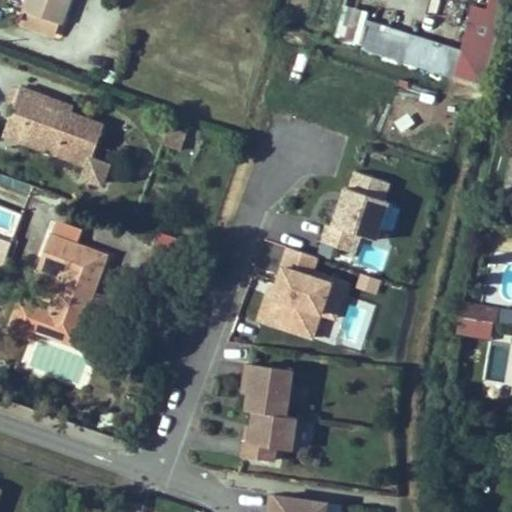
[(62,26),(71,0),(25,0),(22,12),(25,13),(57,24),(62,26)]
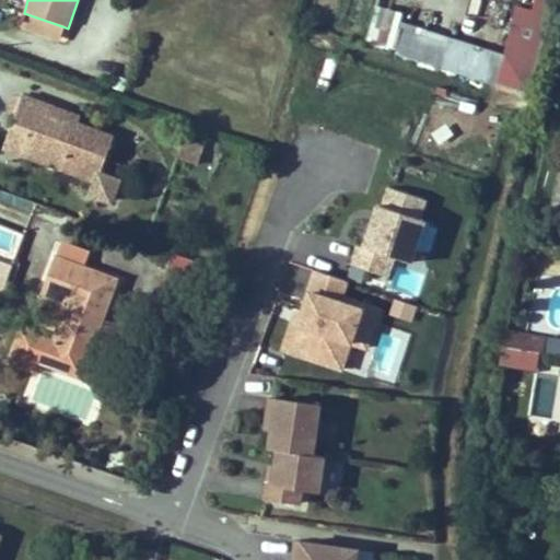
[(528,95),(553,0),(535,0),(533,11),(516,7),(504,54),(497,85),(528,95)]
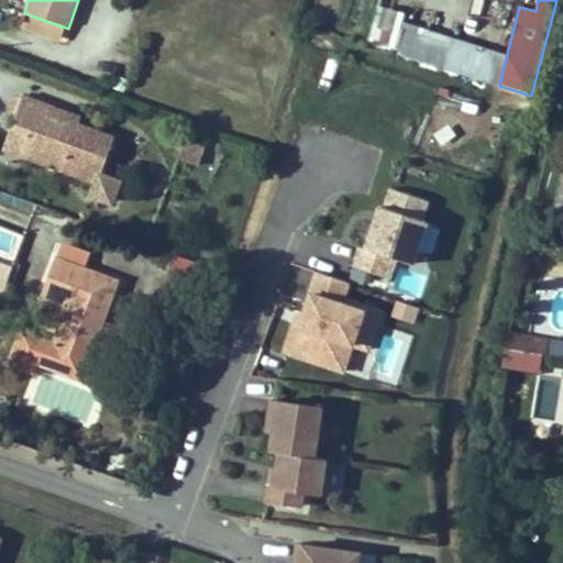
[(499,86),(507,54),(400,20),(401,15),(377,8),(366,44),(499,86)]
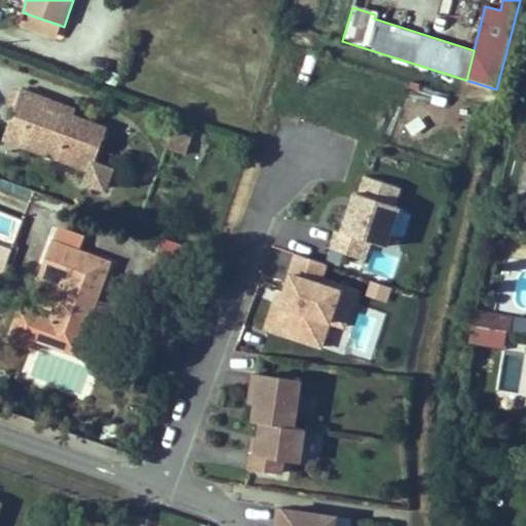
[(59,25),(26,13),(22,25),(54,37),(59,25)]
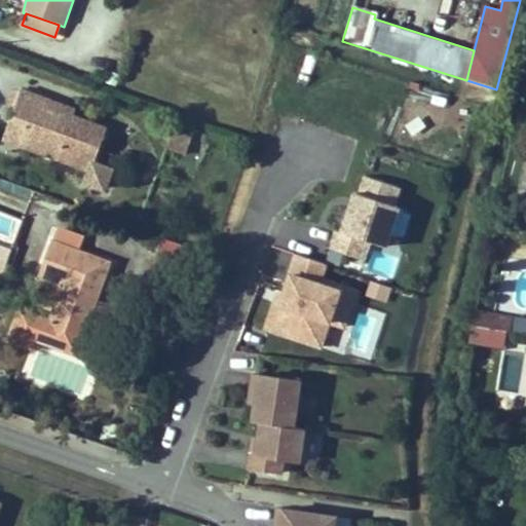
[(29,128),(23,146),(87,170),(92,172),(95,164),(108,129),(72,115),(48,107),(50,101),(25,91),(13,122),(29,128)]
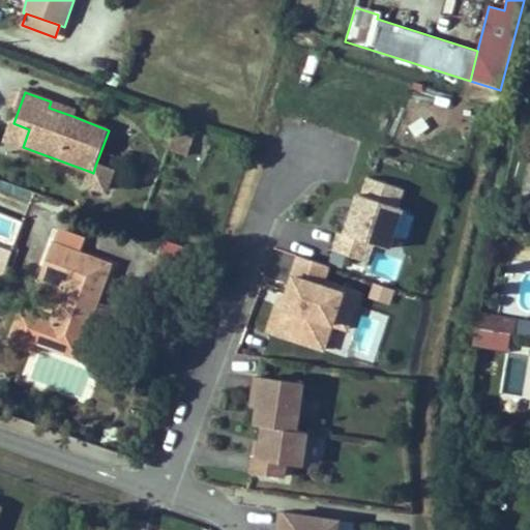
[(72,116),(75,110),(51,101),(49,108),(72,116)]
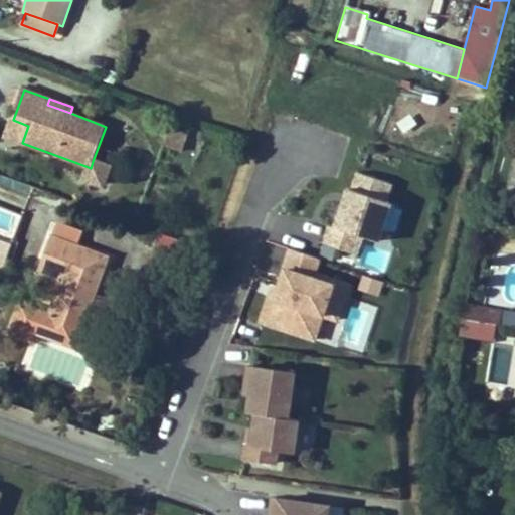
[(7,137),(22,143),(28,126),(13,120),(7,137)]
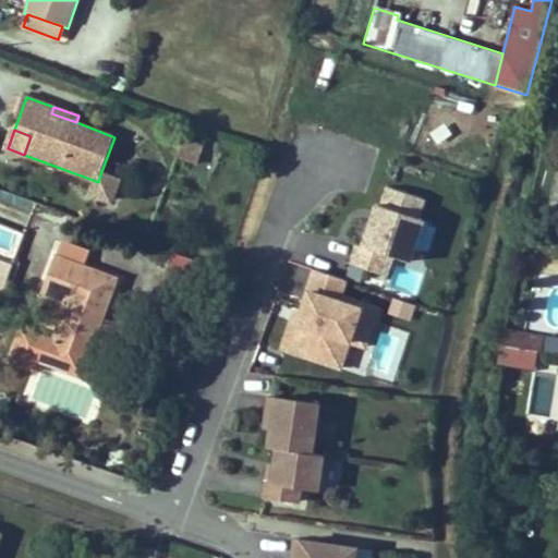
[(197,167),(204,146),(184,140),(178,160),(197,167)]
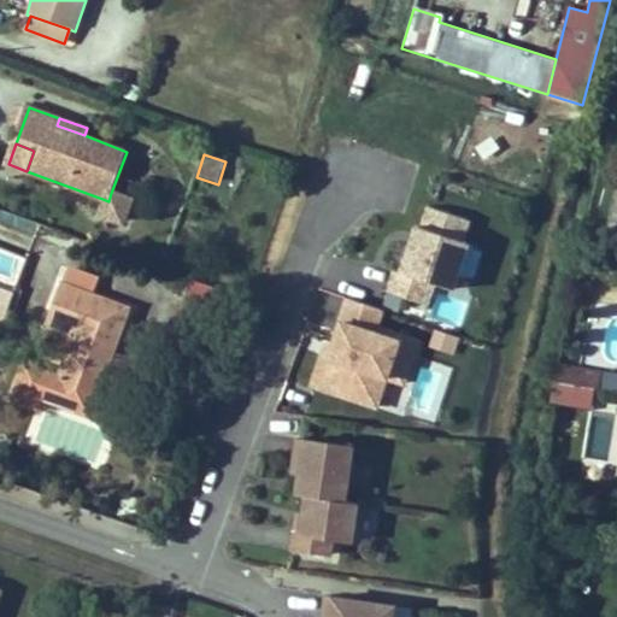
[(616,236),(616,192),(606,234),(616,236)]
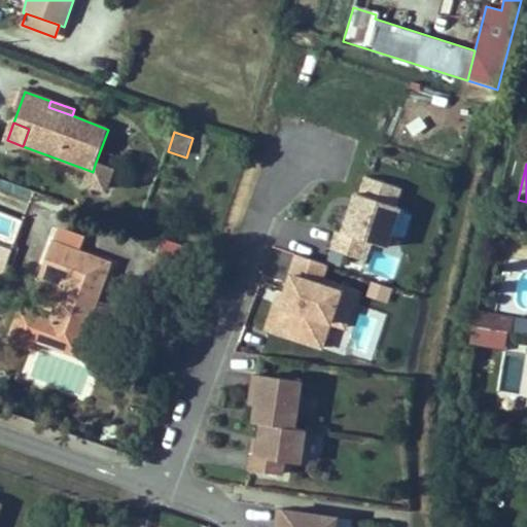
[(82,182),(102,189),(109,170),(95,165),(93,172),(88,170),(82,182)]
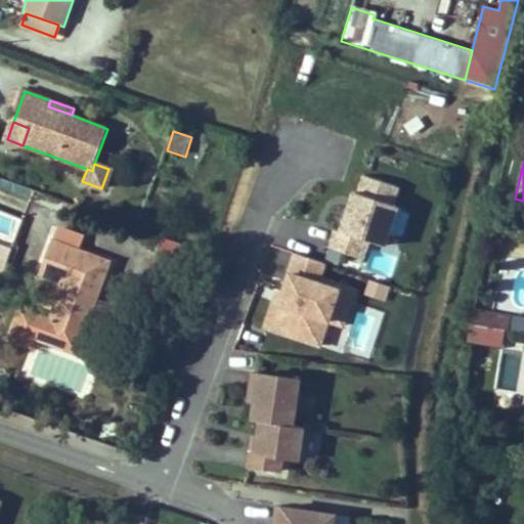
[(395,190),(346,175),(322,248),(356,259),(361,244),(376,249),(395,190)]
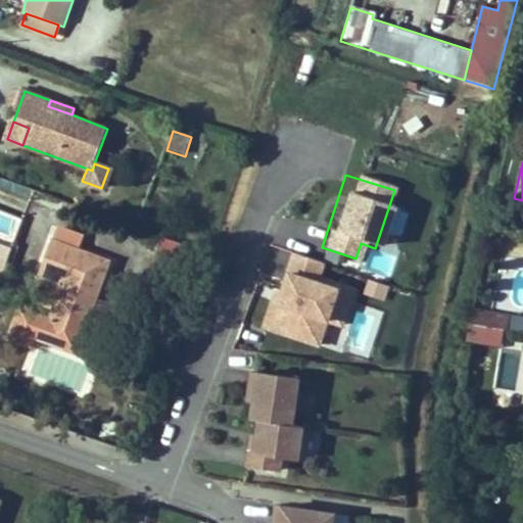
[(109,260),(76,248),(81,234),(57,225),(41,272),(66,281),(53,320),(39,315),(38,316),(24,311),(13,338),(33,345),(36,335),(77,350),(109,260)]
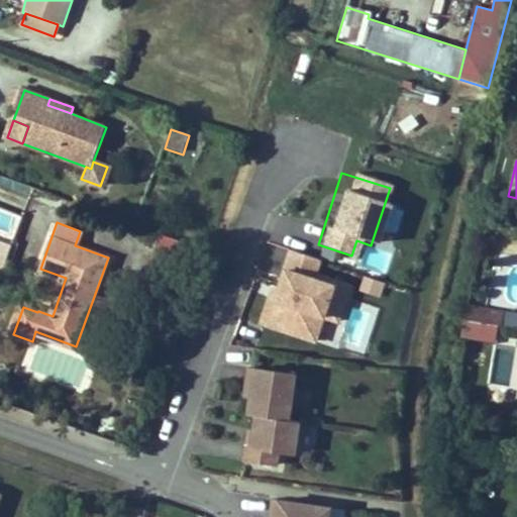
[(164,236),(140,298),(186,315),(209,253),(164,236)]
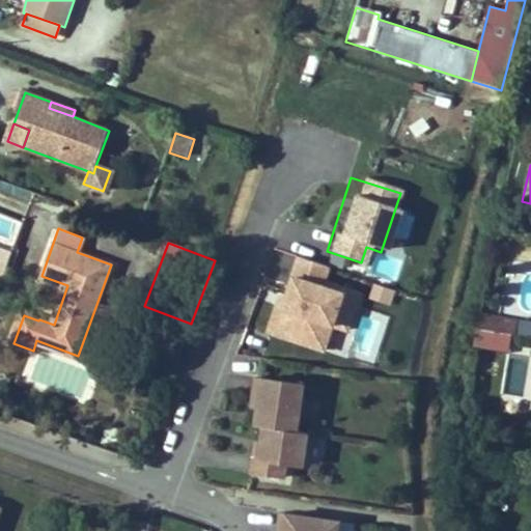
[(292,248),(268,330),(343,353),(364,286),(326,274),(330,259),(292,248)]
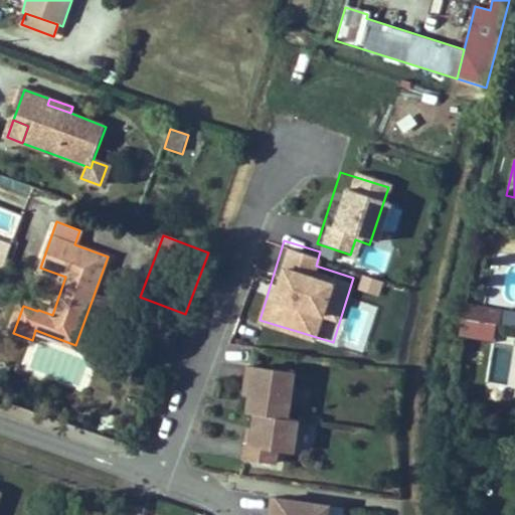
[(361,244),(358,265),(387,268),(389,247),(361,244)]
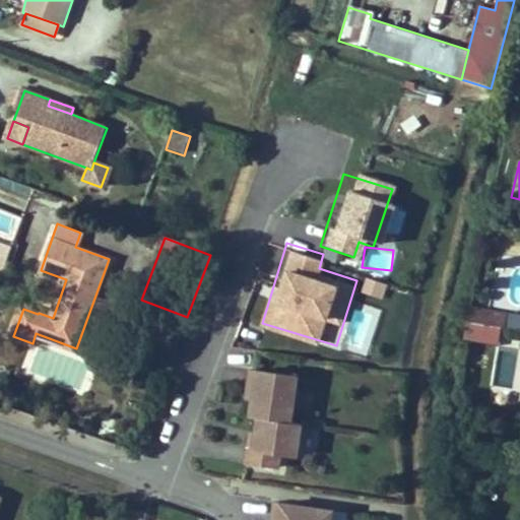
[(366,273),(363,288),(383,294),(386,278),(366,273)]
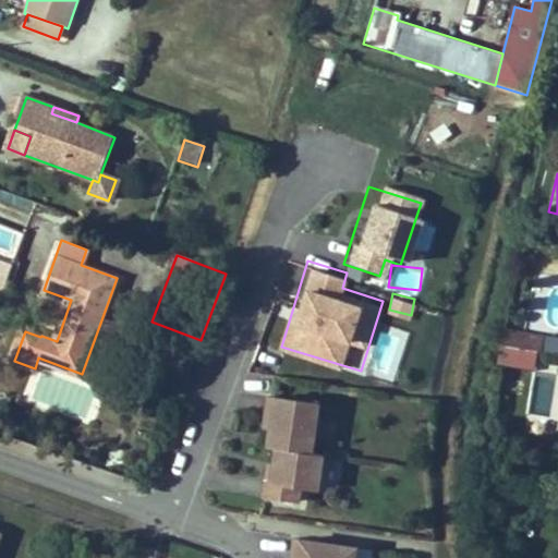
[(395,379),(407,328),(379,320),(366,372),(395,379)]
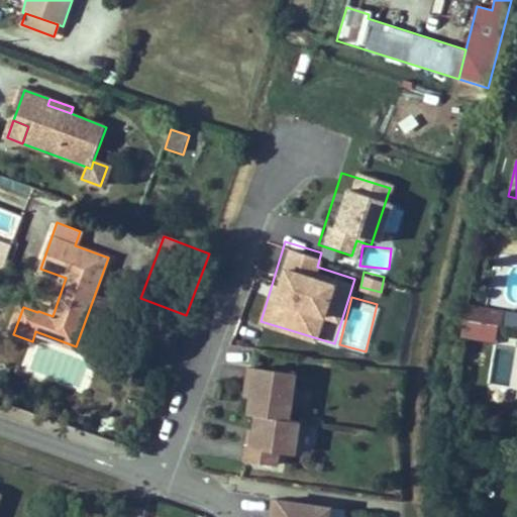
[(502,325),(505,311),(468,304),(464,318),(468,319),(502,325)]
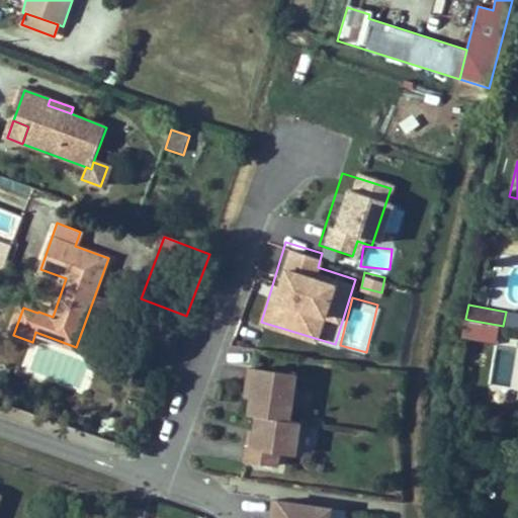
[(500,342),(503,326),(468,320),(465,336),(500,342)]
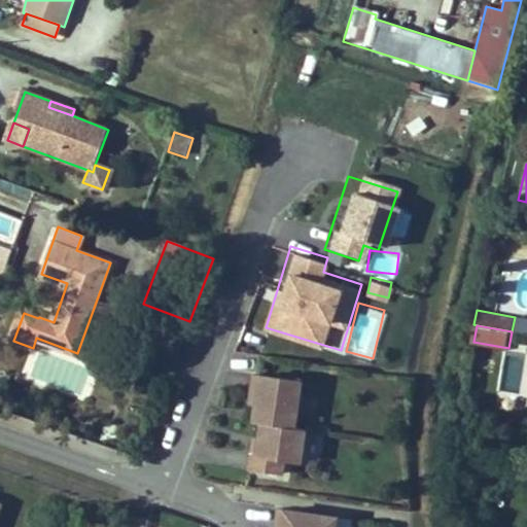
[(293,427),(301,381),(253,374),(251,390),(256,391),(254,406),(252,421),(260,422),(293,427)]
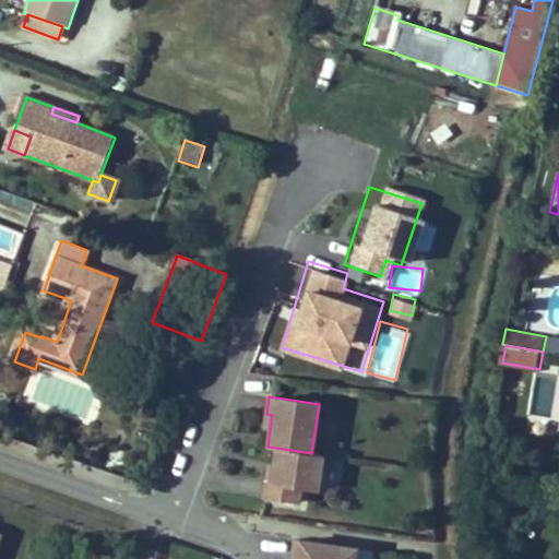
[(270,430),(272,415),(266,414),(263,429),(270,430)]
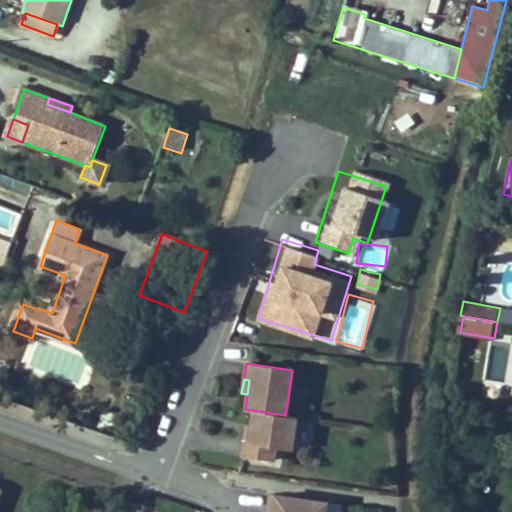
[(291,448),(296,417),(285,415),(253,410),(251,426),(248,440),(244,440),(242,455),(273,459),(276,445),(291,448)]
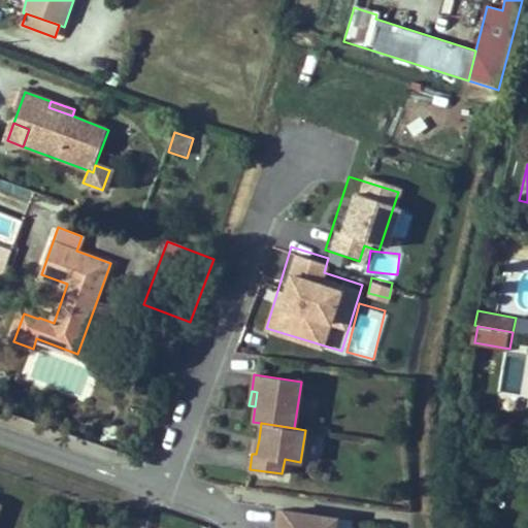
[(334,527),(336,522),(277,514),(274,527),(334,527)]
